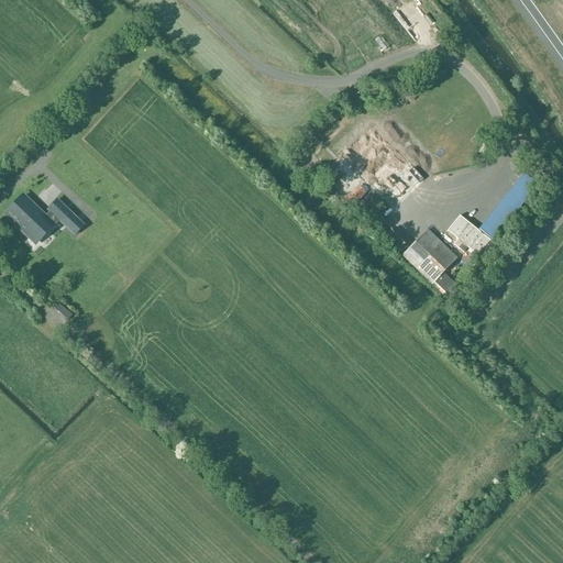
[(372,129),(371,128),(342,156),(355,169),(352,174),(357,179),(360,176),(390,207),(393,205),(398,200),(399,201),(420,180),(422,183),(424,180),(422,179),(423,178),(373,128),(372,129)]
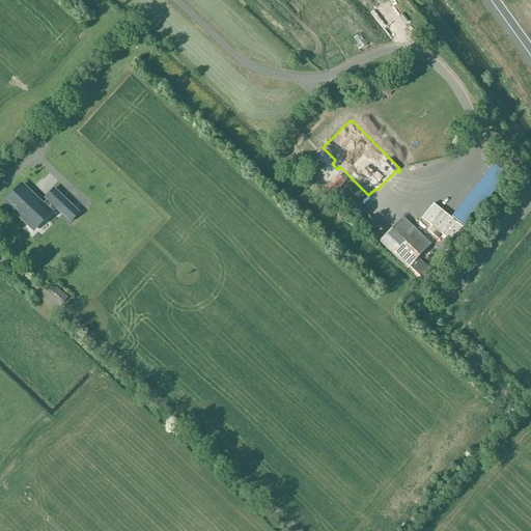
[(383,147),(388,142),(381,135),(375,141),(383,147)]
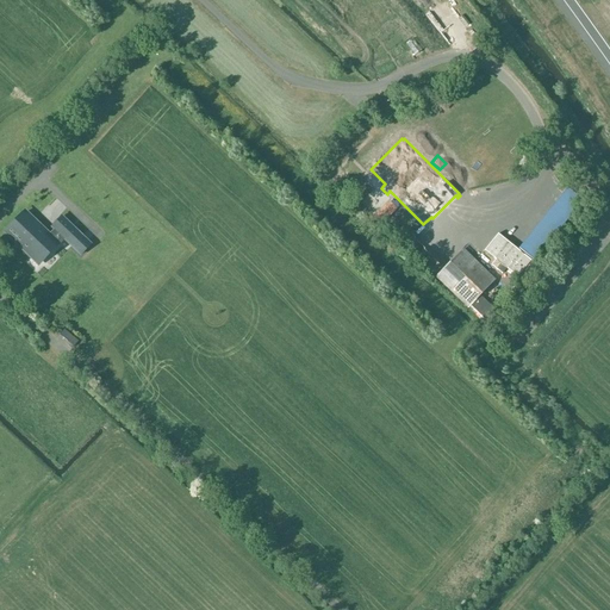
[(374,199),(385,210),(391,203),(380,193),(374,199)]
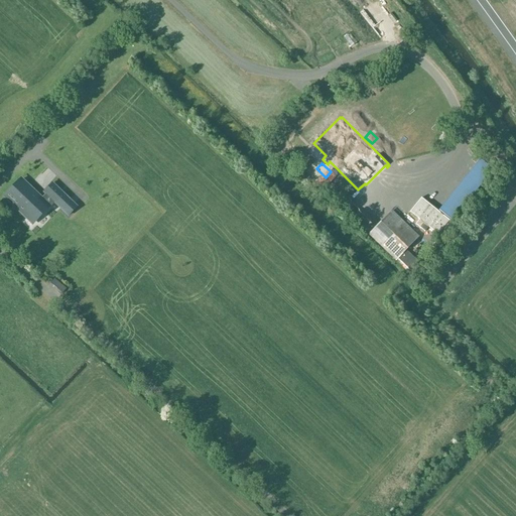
[(69,202),(51,184),(43,194),(44,196),(39,201),(20,181),(4,199),(31,225),(47,208),(44,205),(49,200),(60,210),(69,202)]
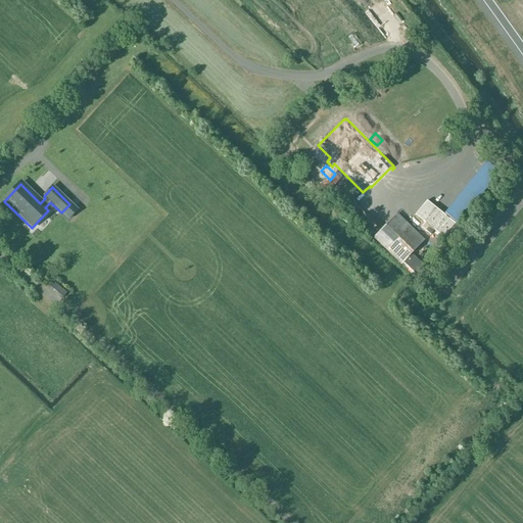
[(366,212),(358,221),(370,233),(379,225),(366,212)]
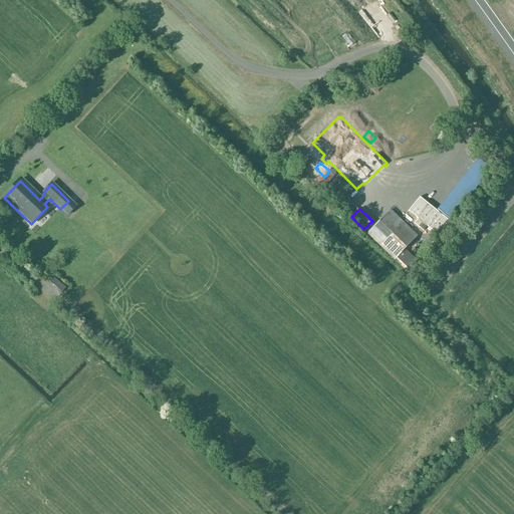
[(394,261),(418,237),(391,210),(366,234),(394,261)]
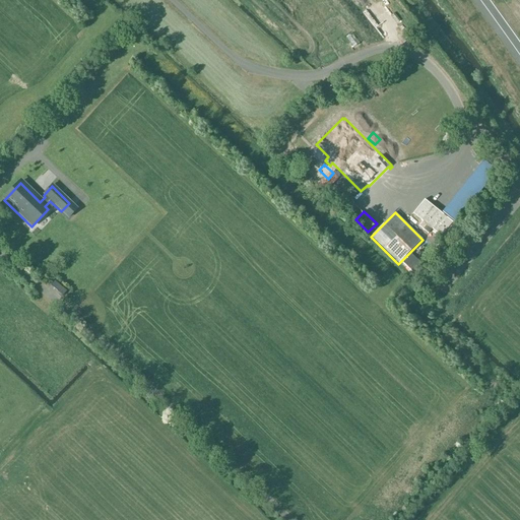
[(442,285),(433,296),(439,300),(447,289),(442,285)]
